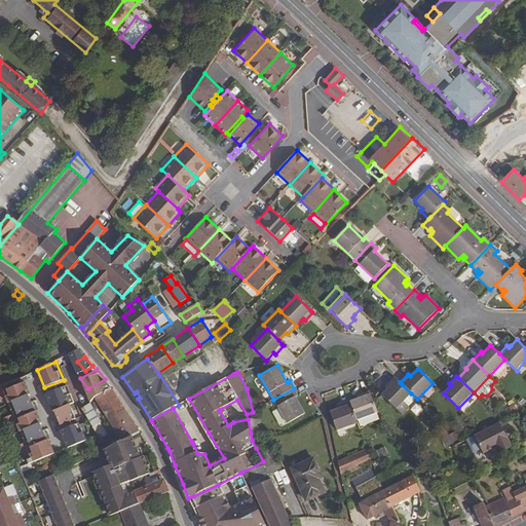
[(397,409),(411,393),(402,384),(400,382),(397,379),(395,377),(387,385),(389,387),(386,389),(381,395),(397,409)]
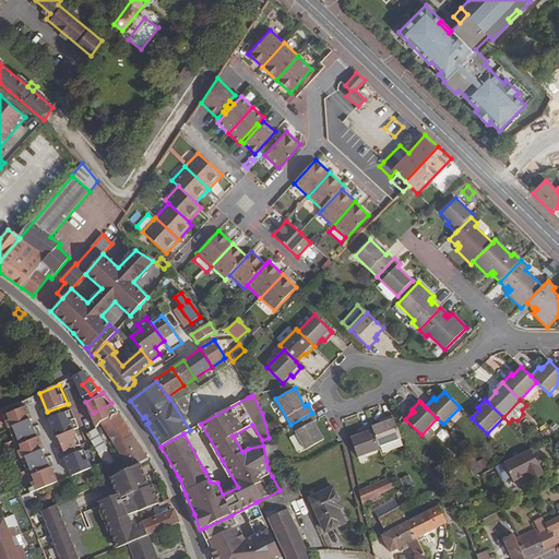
[(140,464),(149,460),(119,414),(111,403),(94,413),(129,470),(140,464)]
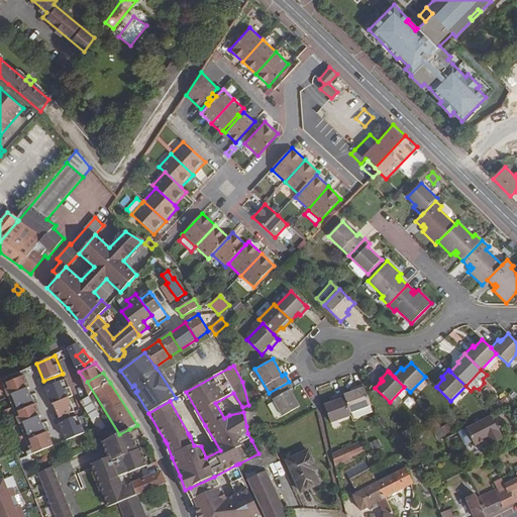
[(16,379),(14,374),(0,380),(0,393),(9,389),(16,406),(7,410),(10,418),(19,415),(27,434),(18,438),(22,448),(31,444),(34,450),(30,451),(33,457),(57,446),(49,430),(39,435),(37,430),(46,427),(41,415),(43,414),(38,402),(27,406),(26,402),(35,399),(30,387),(31,387),(26,374),(16,379)]
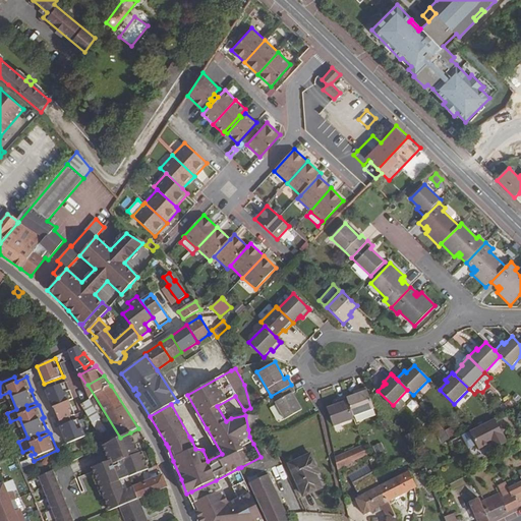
[(59,421),(74,415),(69,401),(73,399),(66,383),(46,391),(53,408),(54,408),(59,421)]
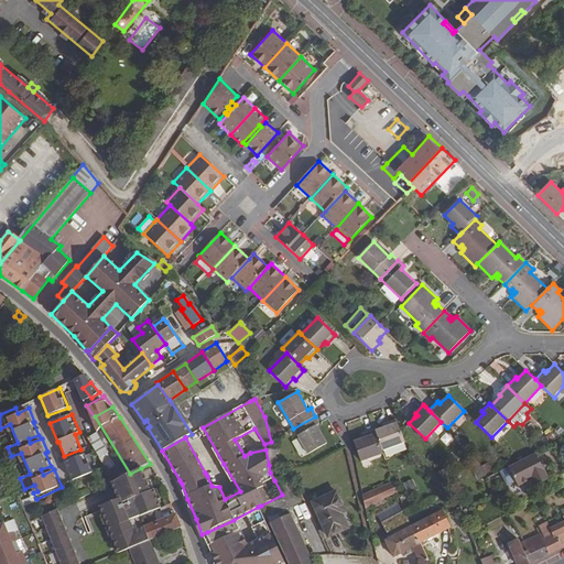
[(307,455),(327,443),(316,424),(320,423),(315,416),(293,429),(307,455)]
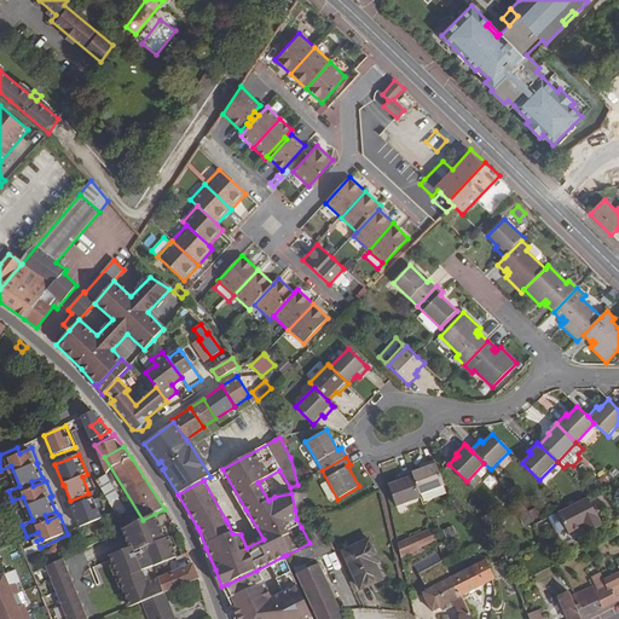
[(421,469),(411,472),(412,475),(420,495),(444,486),(435,461),(423,464),(423,468),(421,469)]
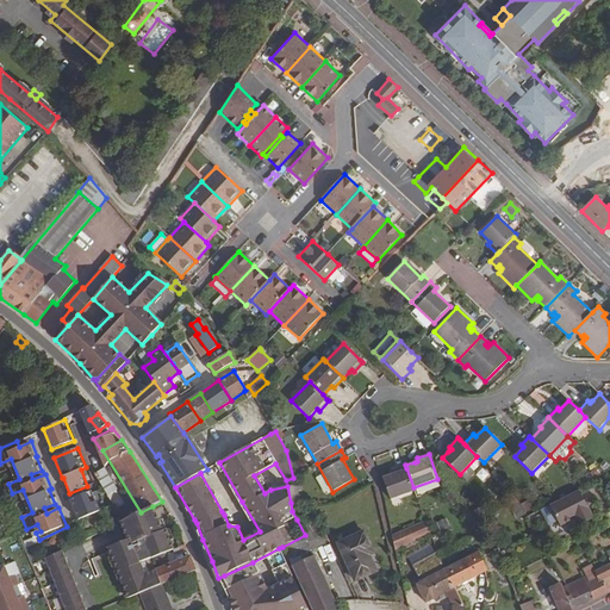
[(394,473),(391,474),(383,478),(391,500),(415,491),(414,487),(406,468),(405,465),(393,470),(394,473)]
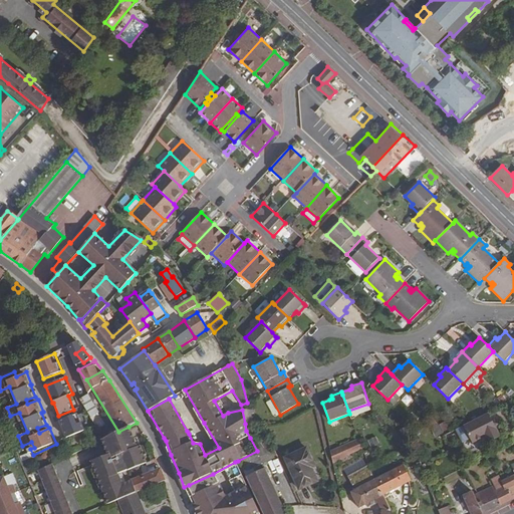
[(87,395),(85,396),(79,400),(90,418),(98,414),(87,395)]
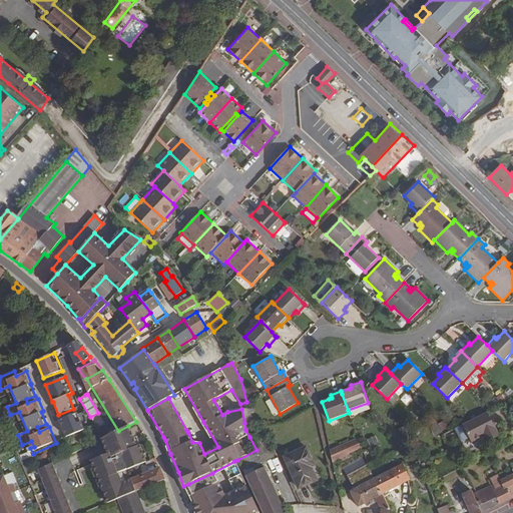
[(244,423),(251,422),(250,413),(249,408),(241,409),(244,423)]
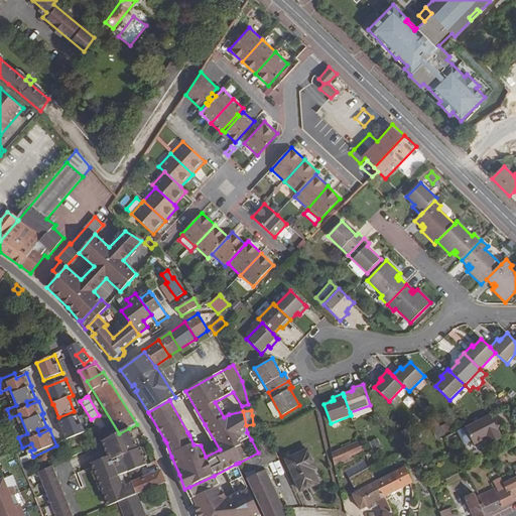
[(388,424),(382,415),(378,418),(384,426),(388,424)]
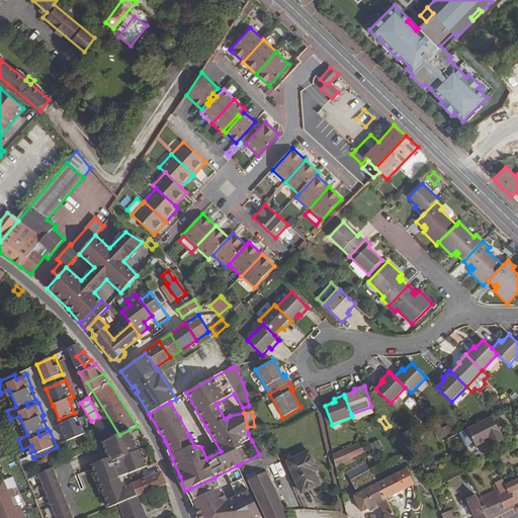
[(503,440),(491,417),(476,425),(465,430),(475,447),(489,440),(491,446),(503,440)]
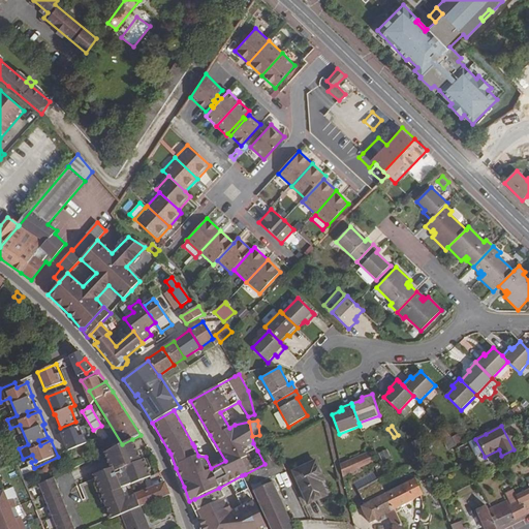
[(78,427),(60,434),(67,452),(85,444),(78,427)]
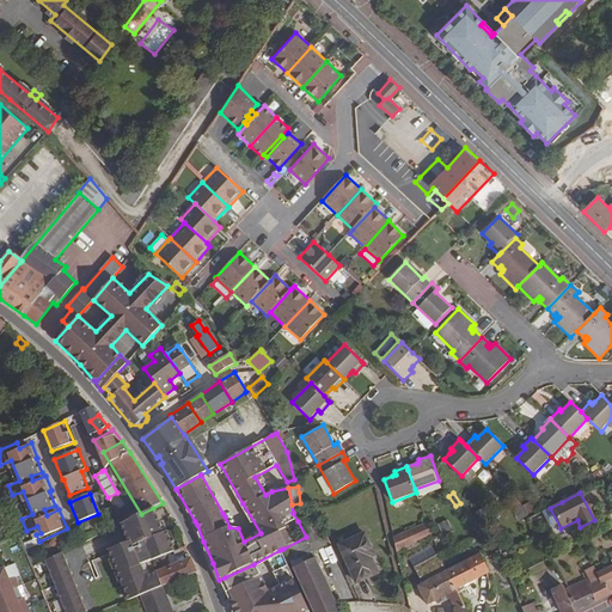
[(518,520),(533,512),(528,501),(512,509),(518,520)]
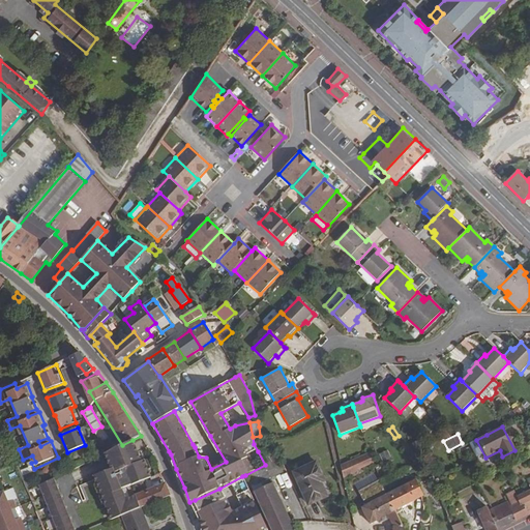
[(131,486),(150,477),(144,461),(141,462),(133,440),(122,445),(104,453),(111,469),(94,476),(112,520),(122,514),(140,508),(136,496),(135,495),(123,499),(120,490),(131,486)]
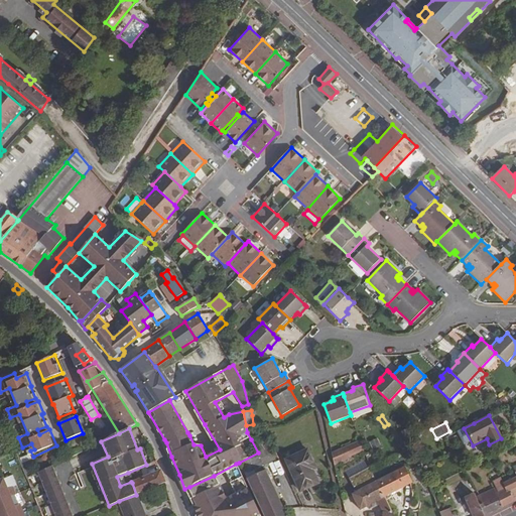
[(373,449),(380,446),(378,439),(370,443),(373,449)]
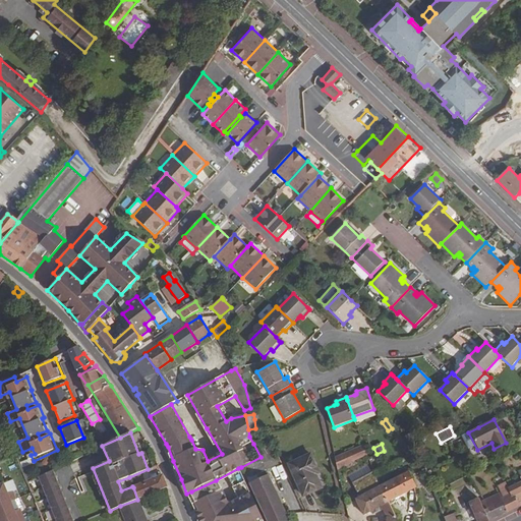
[(352,463),(351,462),(366,455),(362,445),(335,457),(338,469),(352,463)]
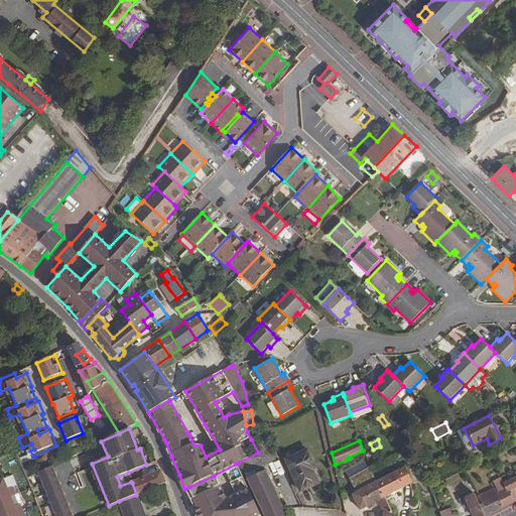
[(308,449),(285,460),(300,492),(318,484),(312,470),(316,468),(308,449)]
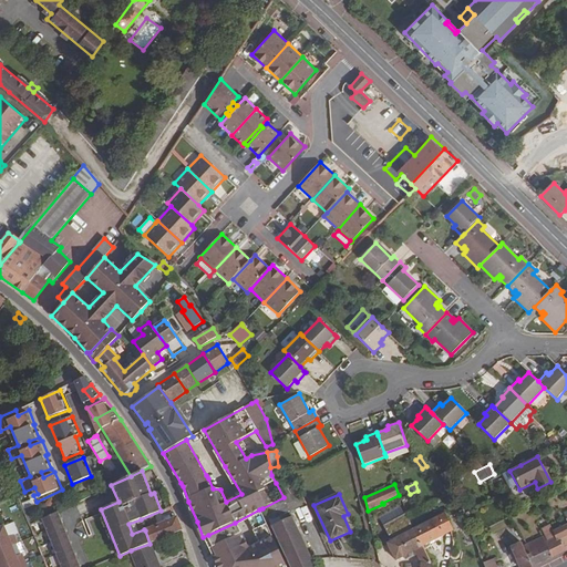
[(315,566),(292,516),(287,504),(284,497),(263,508),(271,526),(289,566),(315,566)]
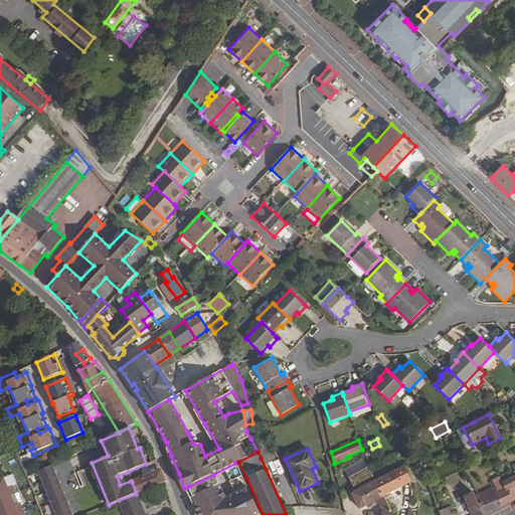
[(30,458),(23,461),(29,476),(36,473),(30,458)]
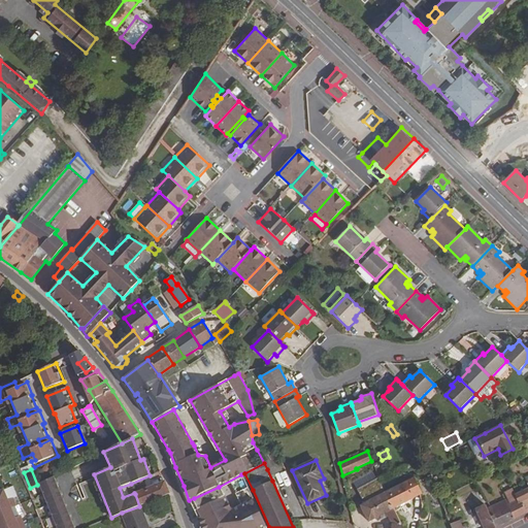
[(202,527),(266,527),(241,474),(219,487),(194,498),(189,500),(202,527)]
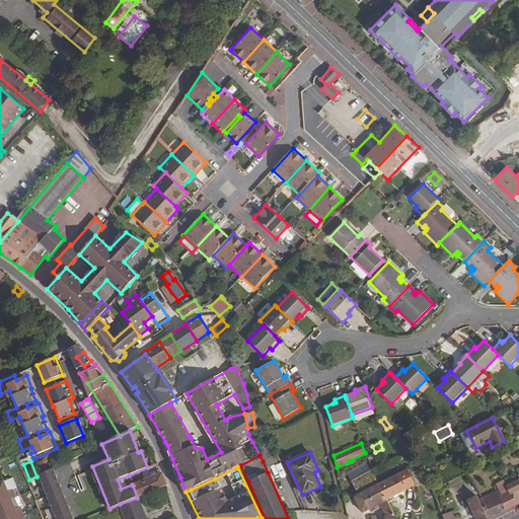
[(55,518),(72,518),(53,468),(38,475),(55,518)]
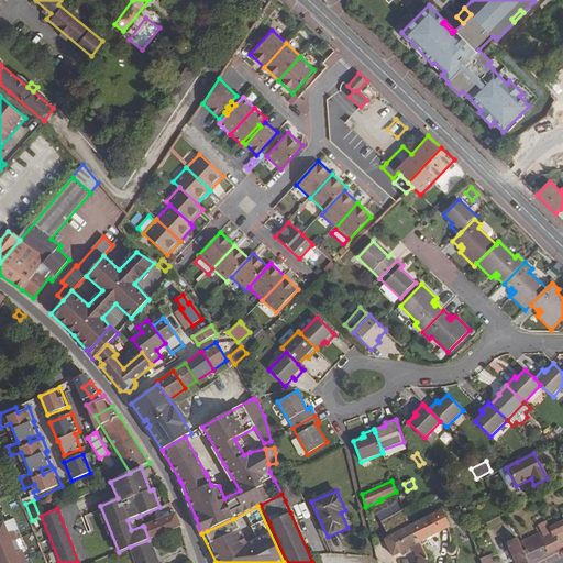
[(429,562),(428,560),(419,543),(418,543),(410,526),(406,515),(404,509),(381,521),(388,537),(384,539),(393,556),(412,547),(418,559),(417,562),(429,562)]
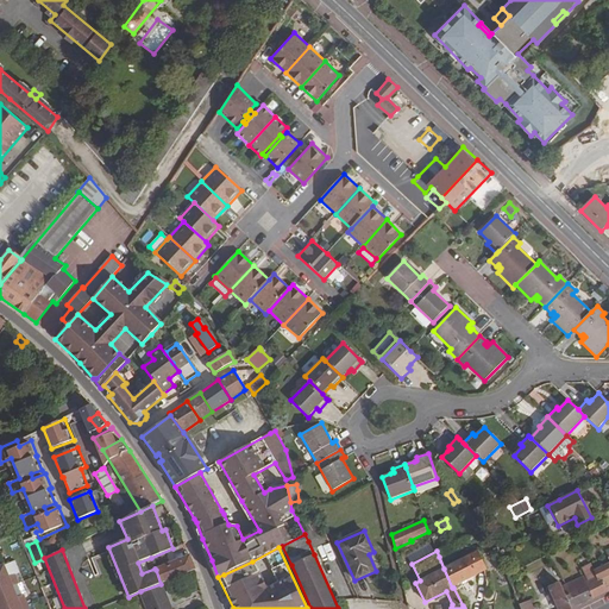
[(453,588),(487,570),(477,551),(444,569),(452,588),(453,588)]
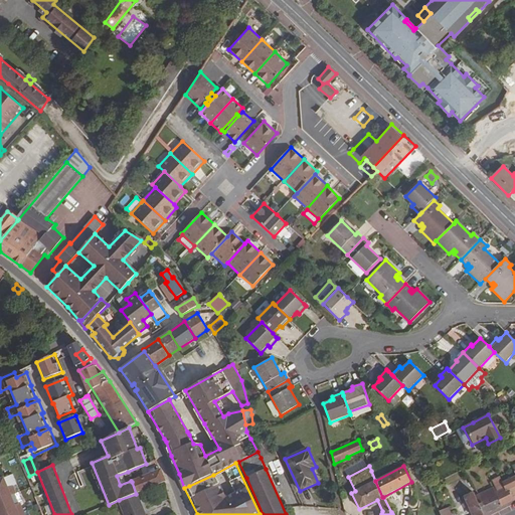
[(132,482),(136,494),(165,482),(160,470),(132,482)]
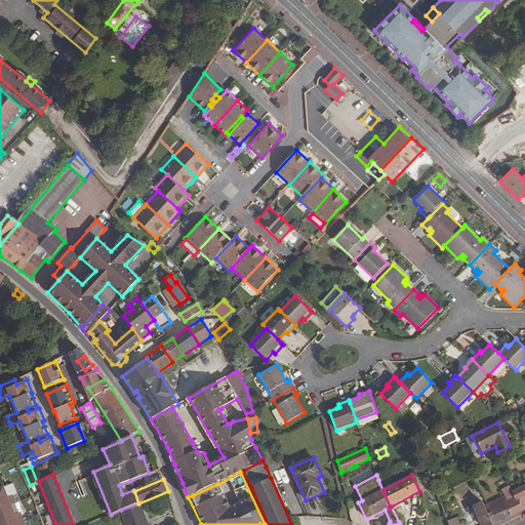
[(524,509),(524,480),(524,481),(524,482),(524,485),(505,495),(509,503),(508,505),(512,516),(524,509)]
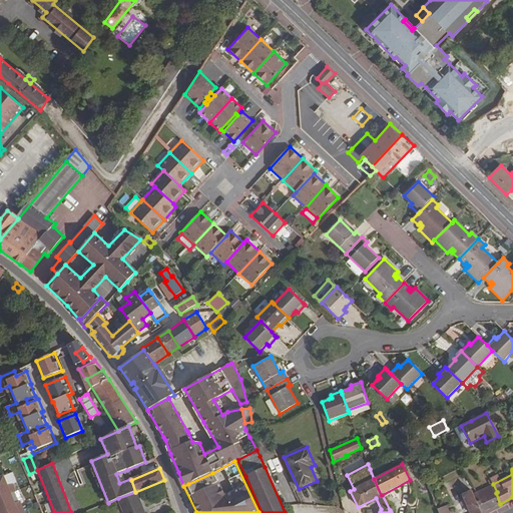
[(2,477),(0,477),(0,497),(10,494),(14,492),(12,484),(6,486),(2,477)]
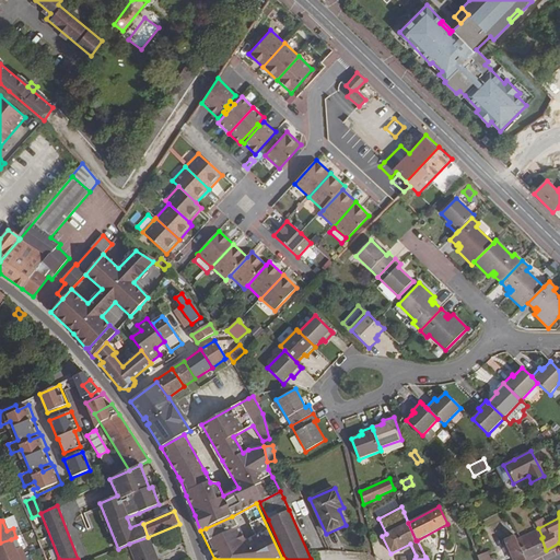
[(513,559),(524,559),(546,550),(541,538),(543,537),(538,528),(520,537),(515,539),(514,536),(504,540),(513,559)]
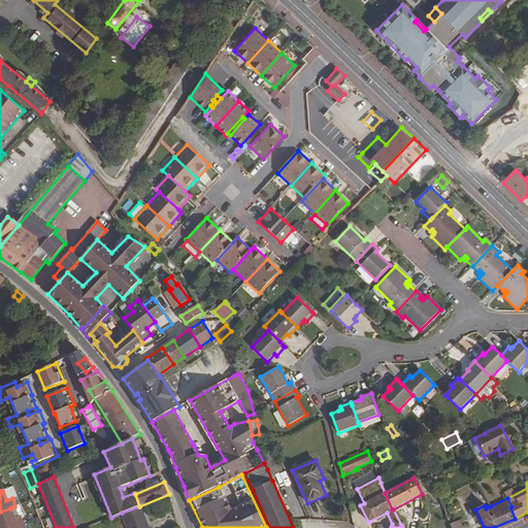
[(22,502),(25,512),(34,507),(31,499),(22,502)]
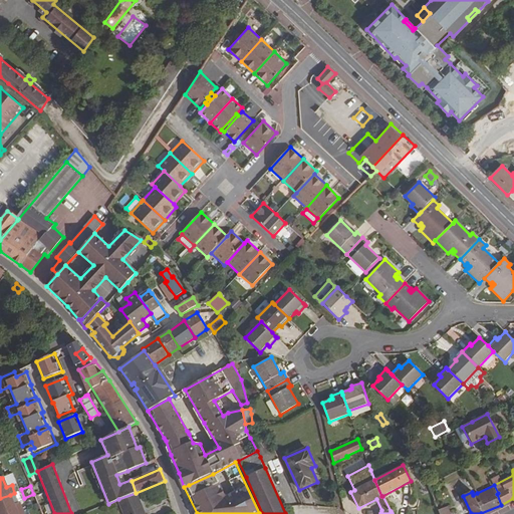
[(123,513),(144,513),(136,493),(118,499),(123,513)]
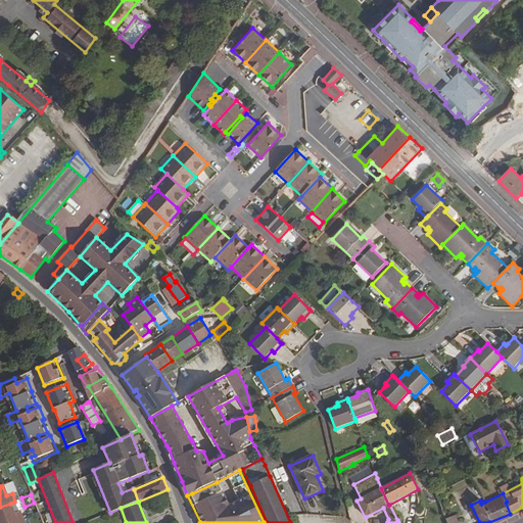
[(10,504),(0,507),(0,522),(10,522),(22,519),(19,512),(14,514),(10,504)]
